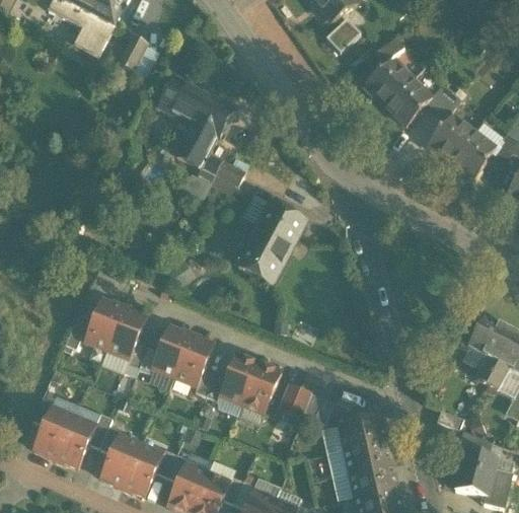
[(0,0),(0,10),(8,15),(15,0),(0,0)]
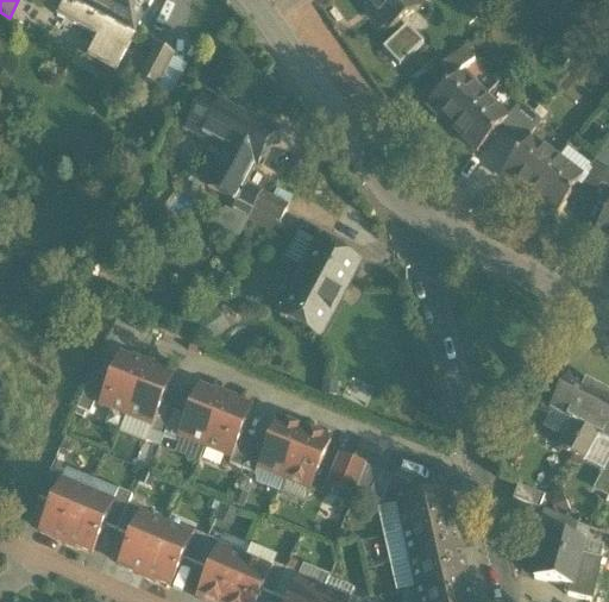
[(57,12),(125,48),(133,33),(151,0),(63,0),(57,12)]
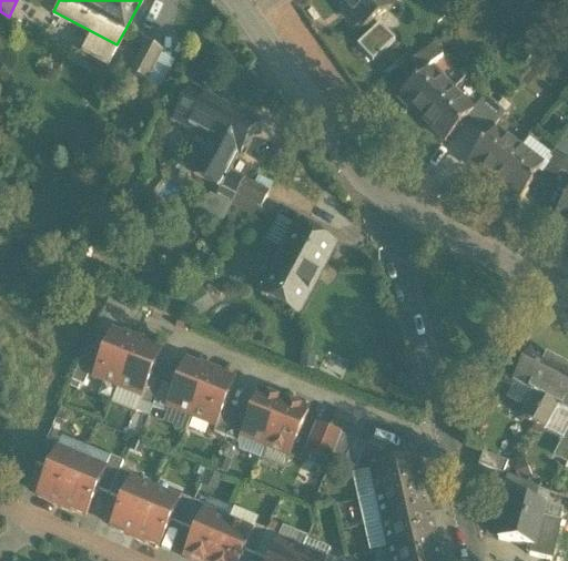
[(358,21),(362,24),(367,20),(373,17),(391,4),(387,0),(343,0),(350,8),(347,9),(357,22),(358,21)]
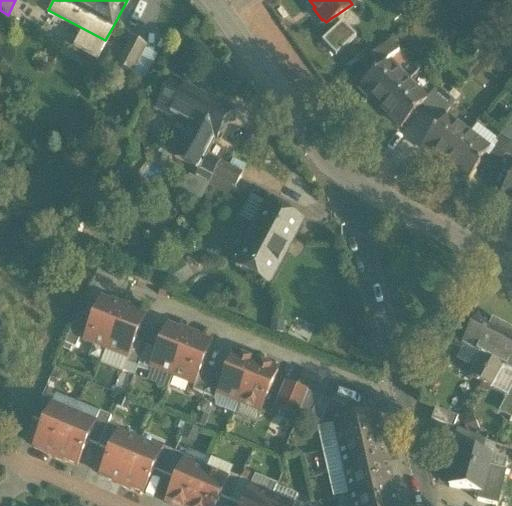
[(340,20),(336,15),(331,18),(335,24),(321,38),(335,52),(355,33),(342,18),(340,20)]
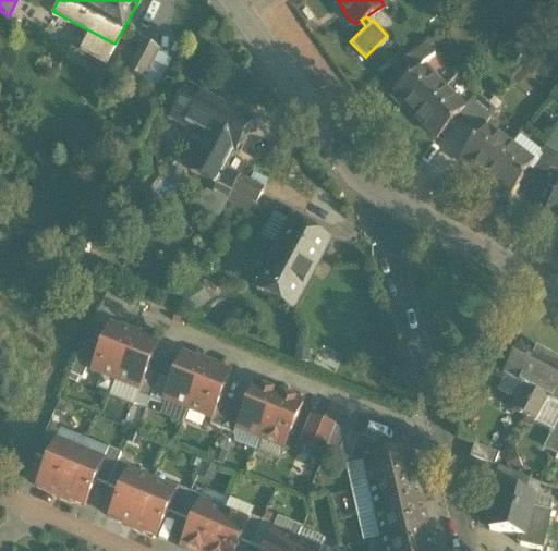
[(128,69),(143,76),(159,46),(144,37),(128,69)]
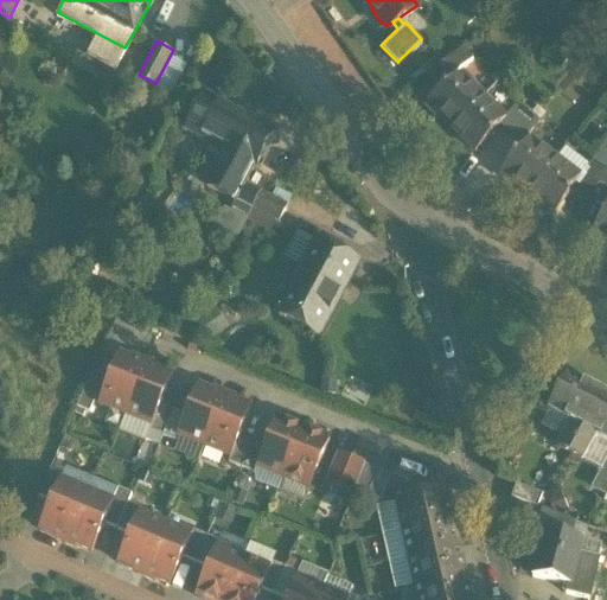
[(442,57),(452,70),(474,55),(465,42),(442,57)]
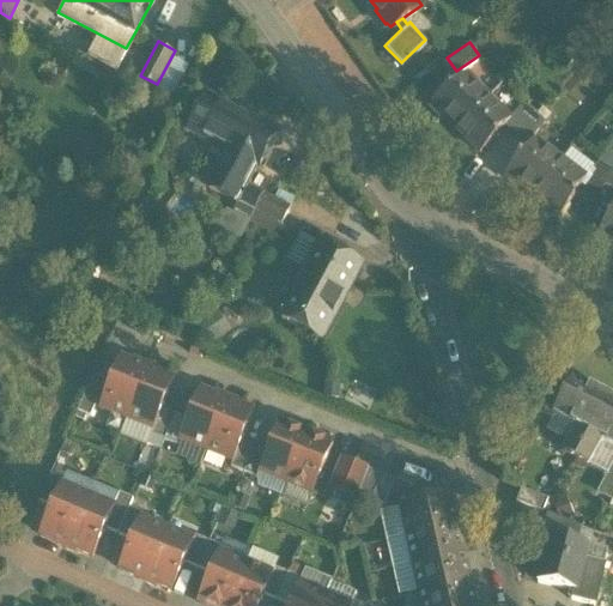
[(431,98),(455,122),(487,91),(466,68),(450,83),(449,82),(431,98)]
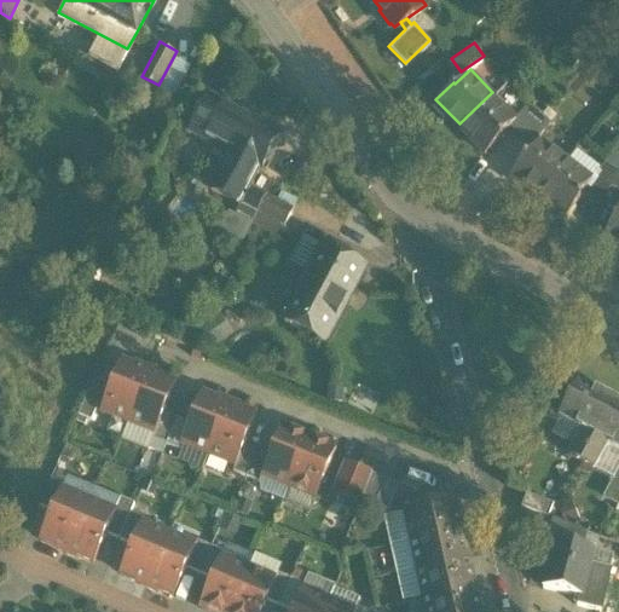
[(239,200),(241,200),(249,184),(279,128),(209,92),(190,128),(229,149),(209,184),(239,200)]
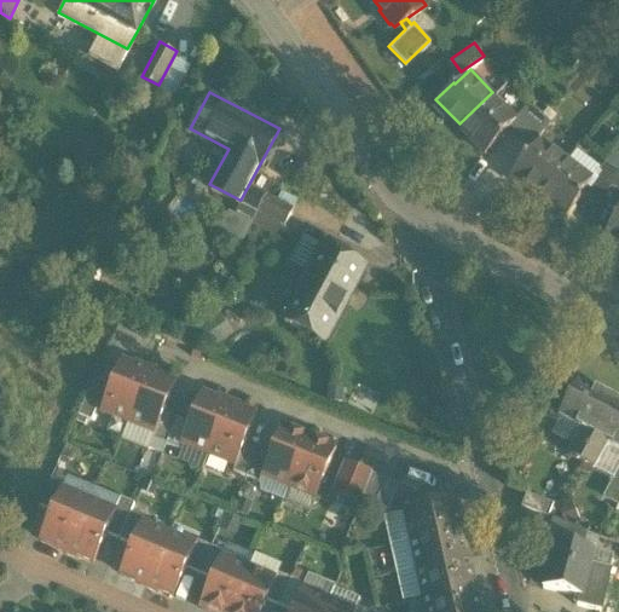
[(516,117),(492,92),(460,123),(484,150),(503,133),(501,131),(516,117)]
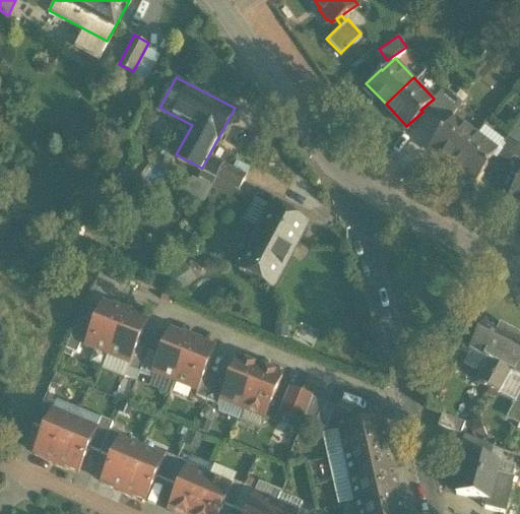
[(423,112),(432,120),(452,97),(443,88),(434,99),(420,110),(423,112)]
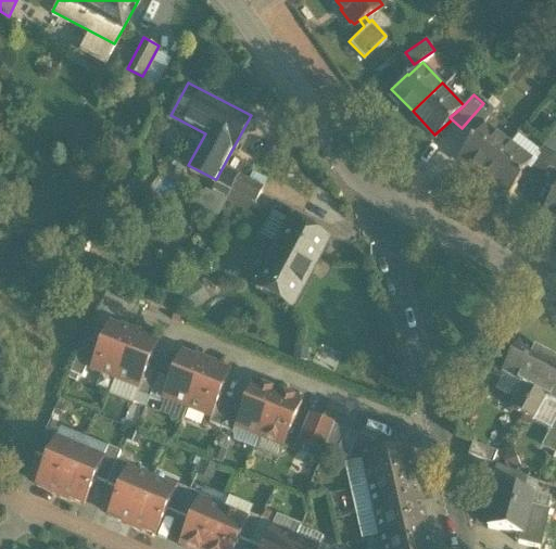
[(493,113),(483,103),(462,128),(471,137),(474,139),(485,123),(493,113)]
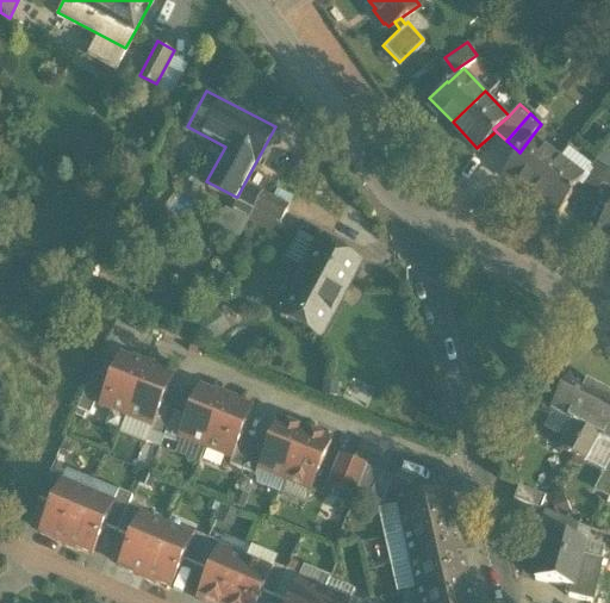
[(503,169),(530,191),(558,155),(533,135),(520,153),(517,150),(503,169)]
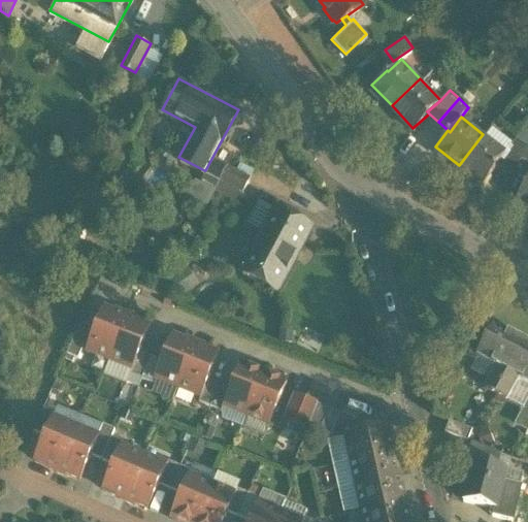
[(527,118),(517,137),(527,143),(527,142),(527,118)]
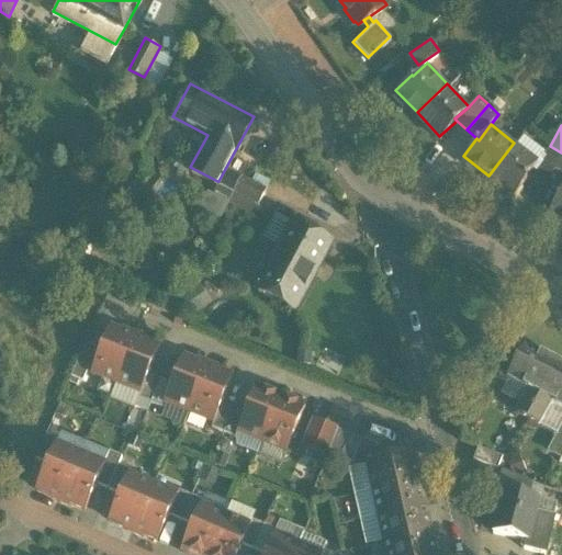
[(521,132),(514,143),(538,161),(546,150),(521,132)]
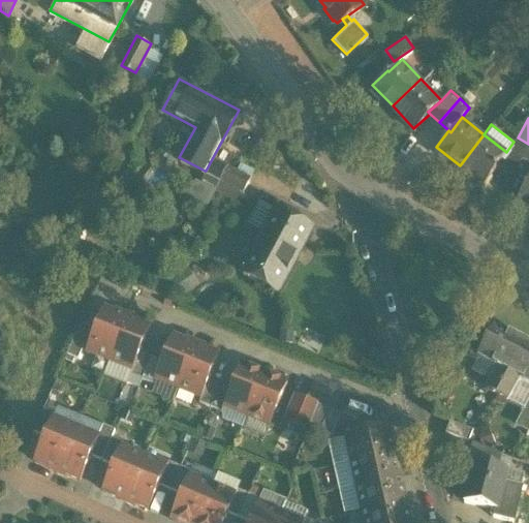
[(506,152),(484,134),(460,165),(484,184),(496,167),(495,166),(506,152)]
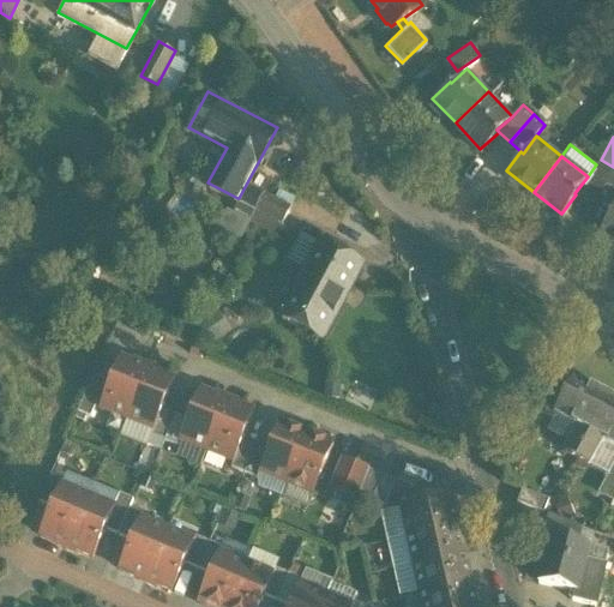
[(599,192),(606,180),(613,167),(601,160),(587,185),(599,192)]
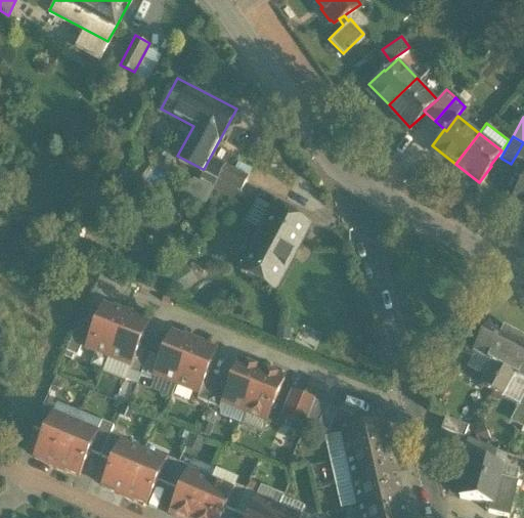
[(212,185),(217,177),(224,163),(211,156),(204,169),(203,169),(198,177),(194,176),(184,193),(203,204),(212,185)]
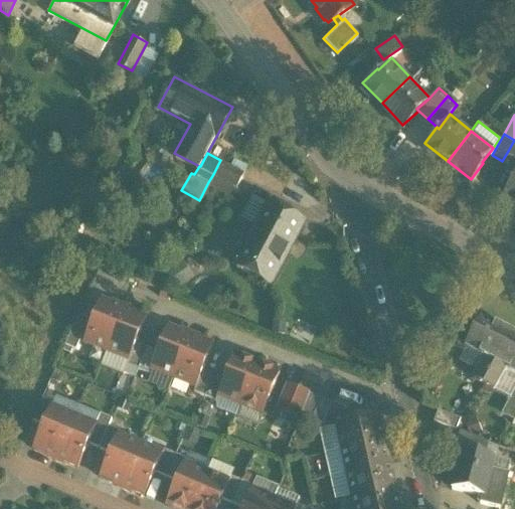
[(243,172),(220,160),(213,174),(235,186),(243,172)]
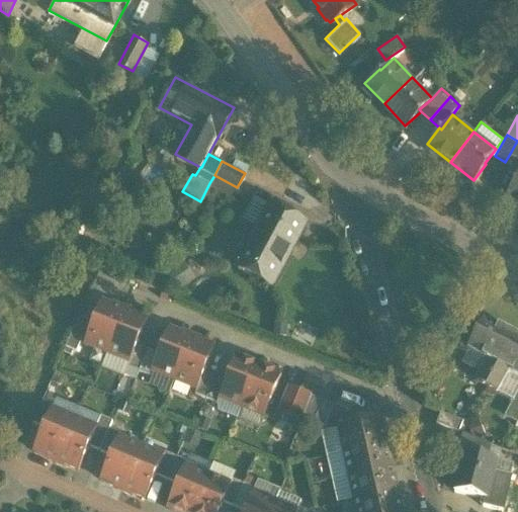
[(517,172),(504,196),(517,204),(517,172)]
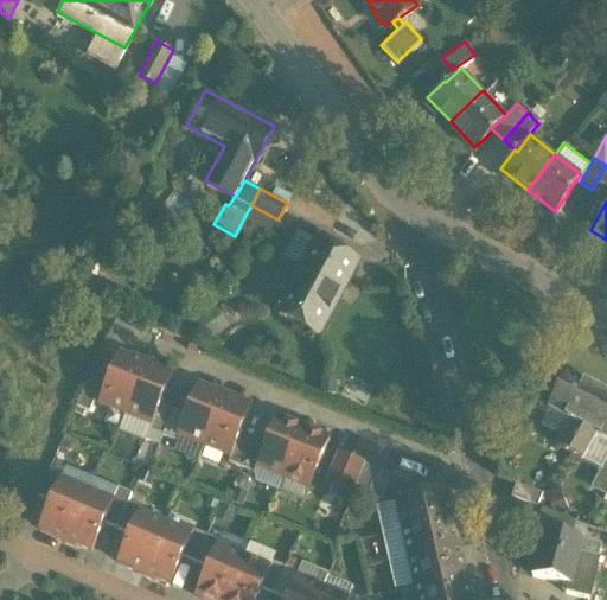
[(251,205),(246,215),(273,229),(278,219),(251,205)]
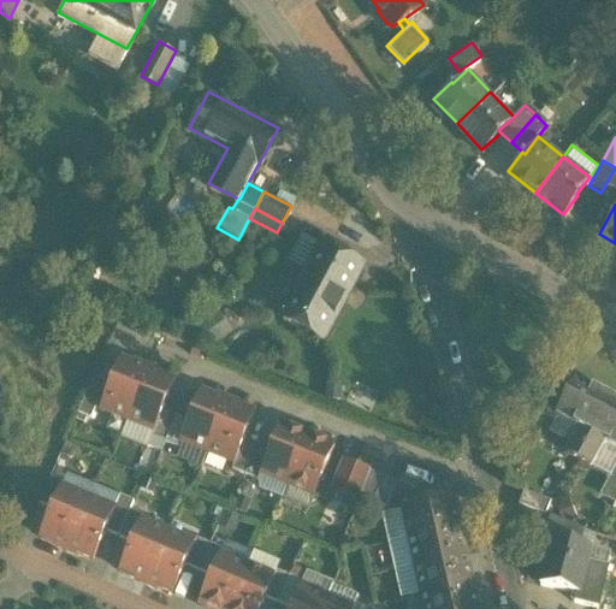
[(283,315),(320,336),(360,262),(323,242),(283,315)]
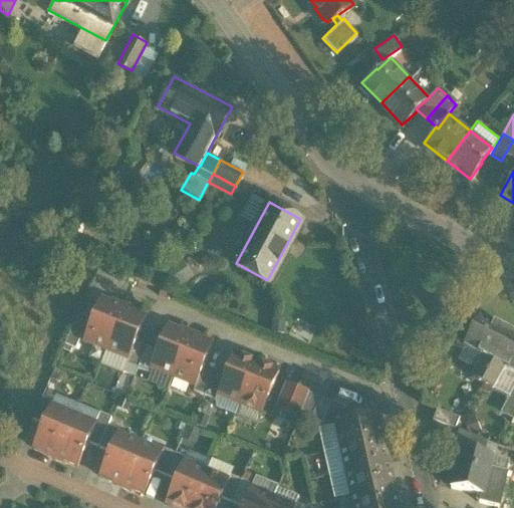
[(83,338),(105,347),(122,305),(100,296),(83,338)]
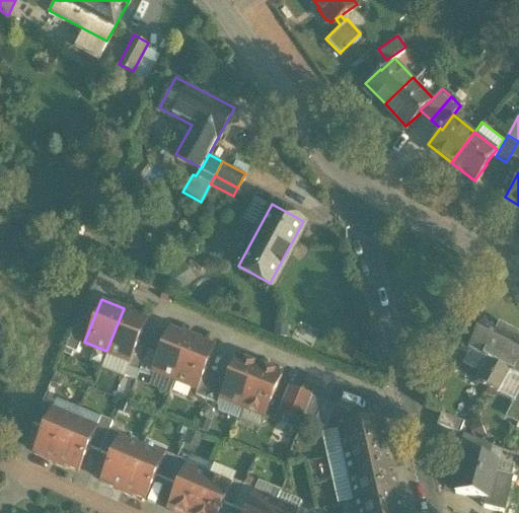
[(146,317),(124,308),(106,351),(129,360),(137,342),(146,317)]
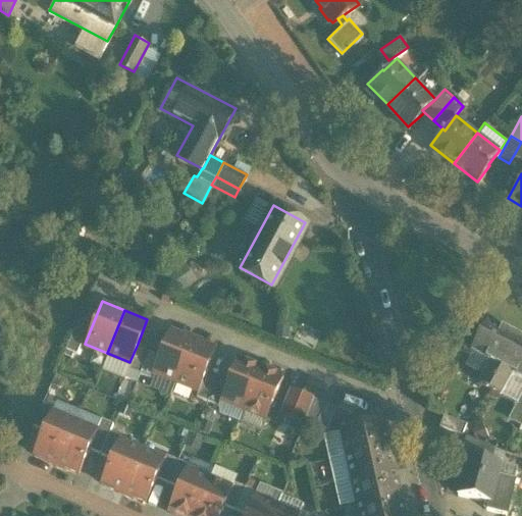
[(479,380),(489,387),(517,334),(487,319),(472,349),(490,359),(483,372),(479,380)]
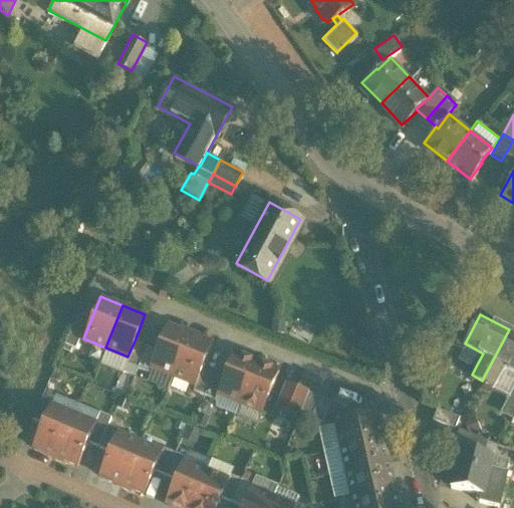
[(64,341),(75,345),(86,320),(75,315),(64,341)]
